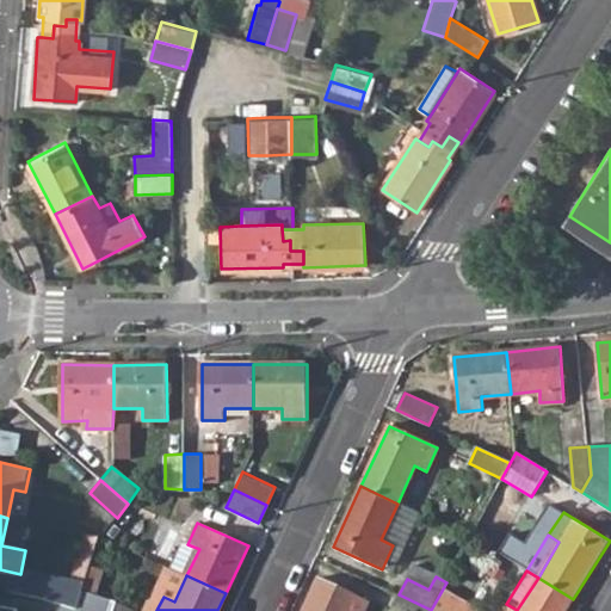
[(501,610),(565,610),(573,599),(538,578),(517,610),(506,604),(501,610)]
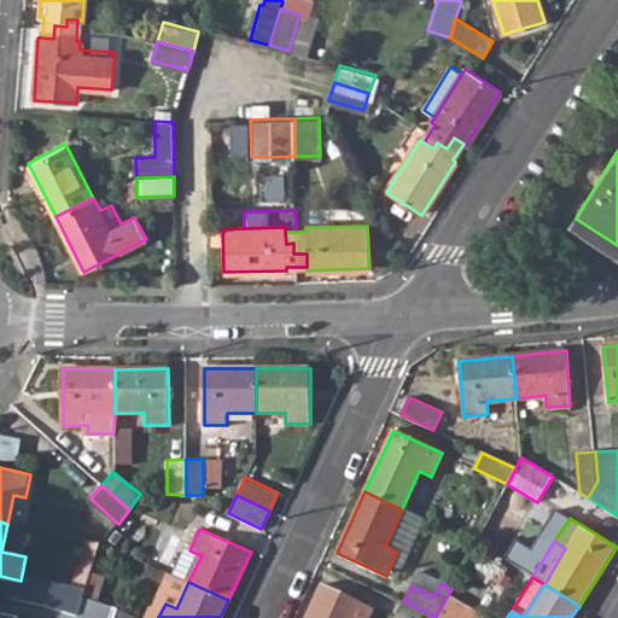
[(307,617),(367,617),(372,610),(322,586),(307,617)]
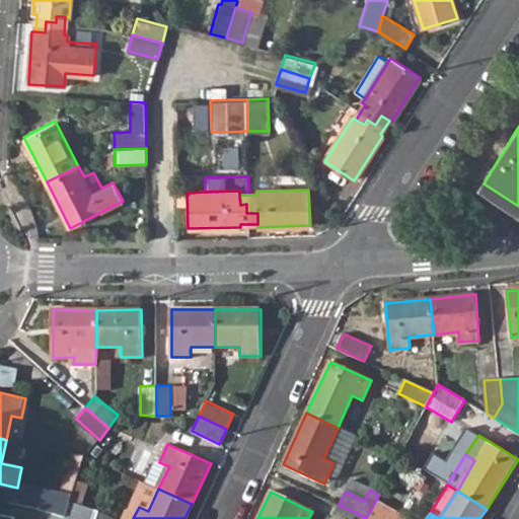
[(36,506),(67,517),(71,503),(41,493),(36,506)]
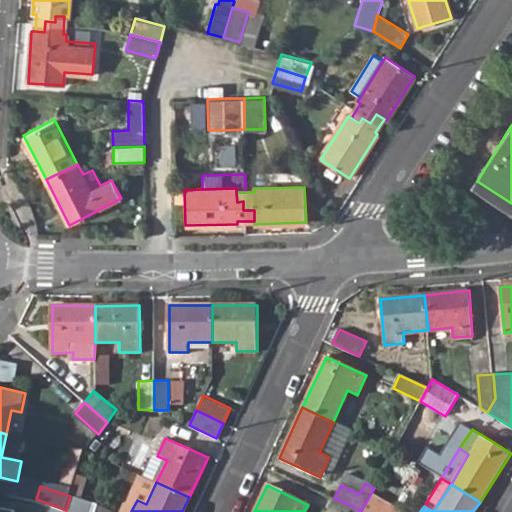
[(66,510),(71,511),(96,511),(99,505),(70,496),(66,510)]
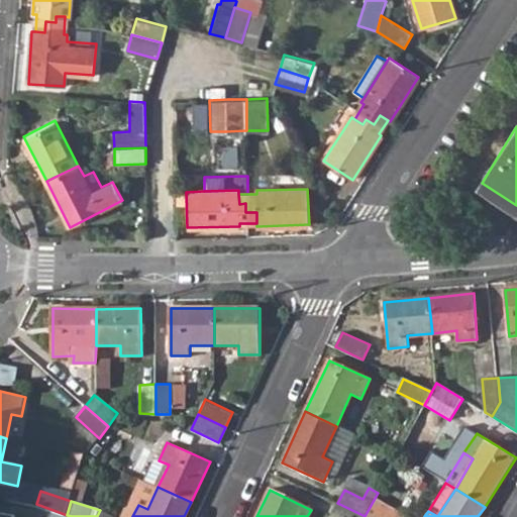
[(329,516),(365,516),(337,503),(329,516)]
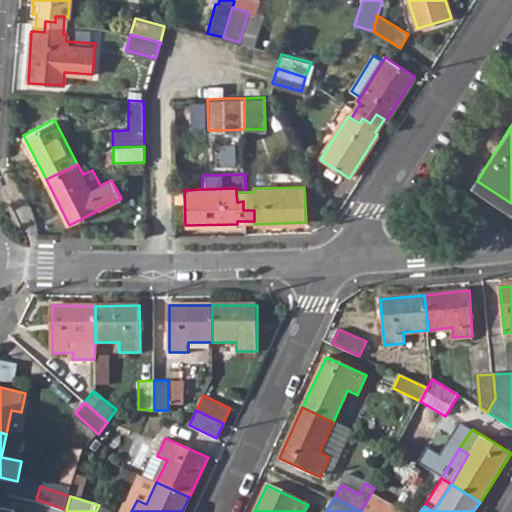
[(32,511),(65,511),(66,510),(36,499),(32,511)]
